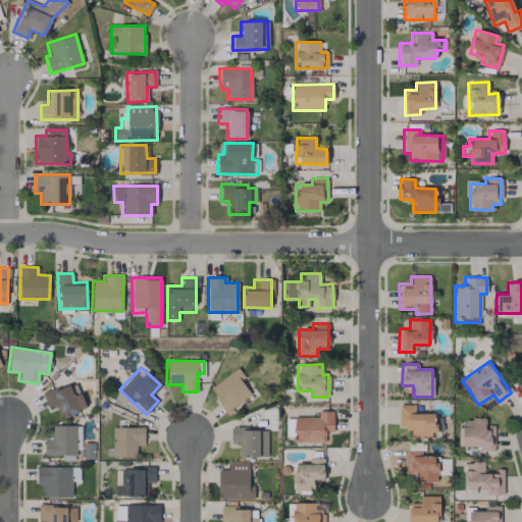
[(225,412),(250,395),(240,380),(244,377),(237,368),(208,388),(225,412)]
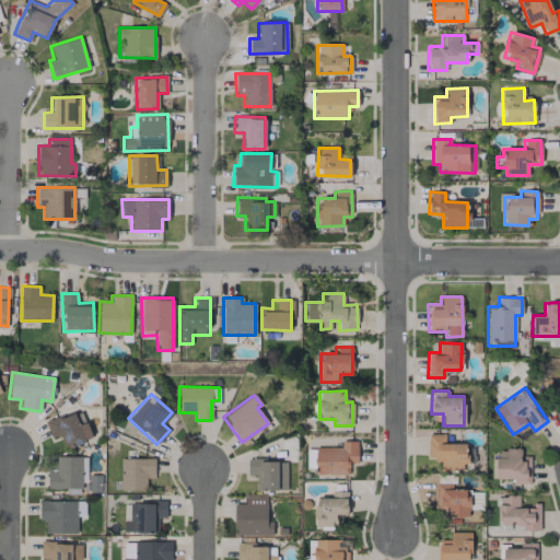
[(45,422),(50,438),(59,435),(63,447),(92,439),(85,419),(82,420),(79,410),(45,422)]
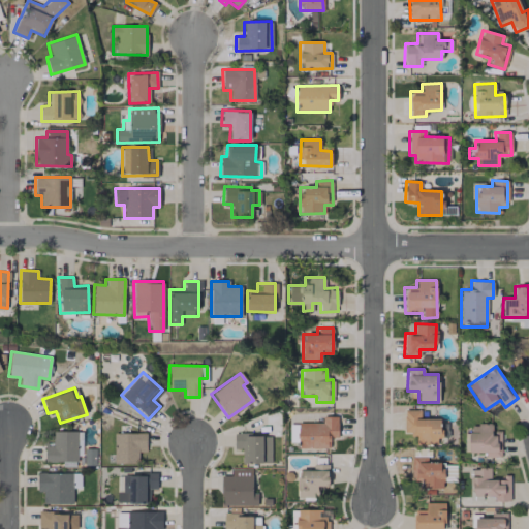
[(415,443),(441,442),(440,418),(421,419),(419,409),(403,410),(404,434),(415,434),(415,443)]
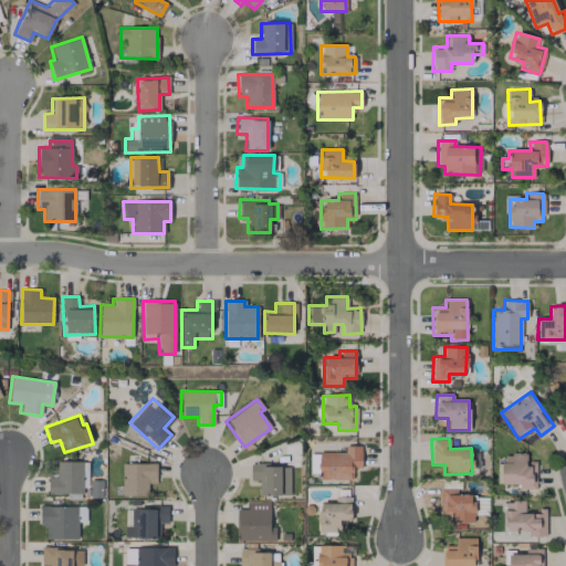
[(353,479),(352,468),(360,468),(360,446),(344,446),(344,451),(318,452),(318,480),(353,479)]
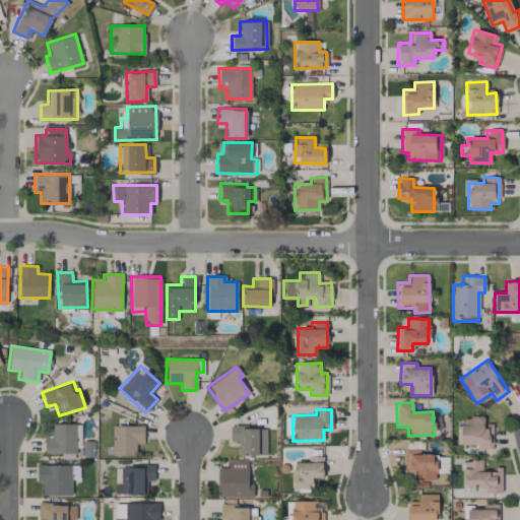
[(492,449),(492,426),(482,425),(483,417),(461,416),(460,444),(474,445),(474,449),(492,449)]
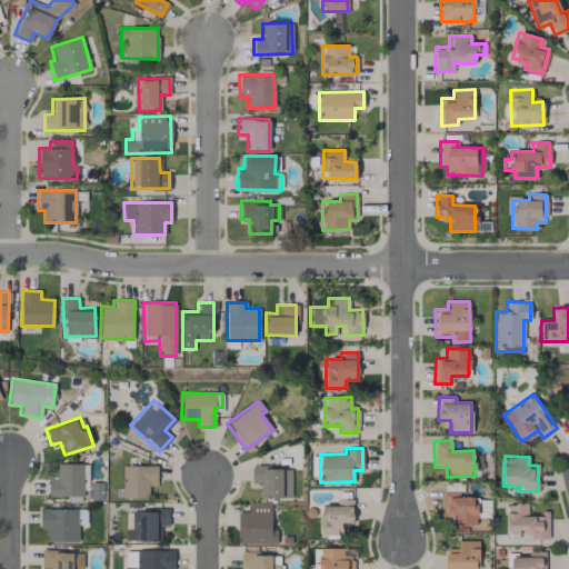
[(87,463),(57,463),(57,480),(48,480),(48,496),(86,497),(87,463)]
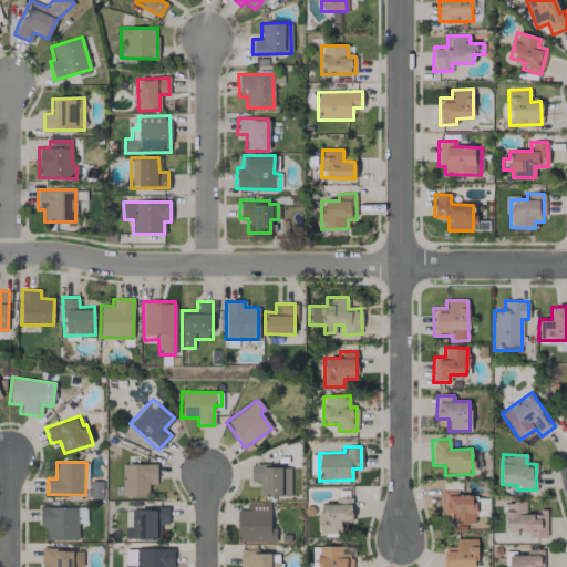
[(122,464),(121,496),(147,496),(147,484),(155,484),(156,464),(122,464)]
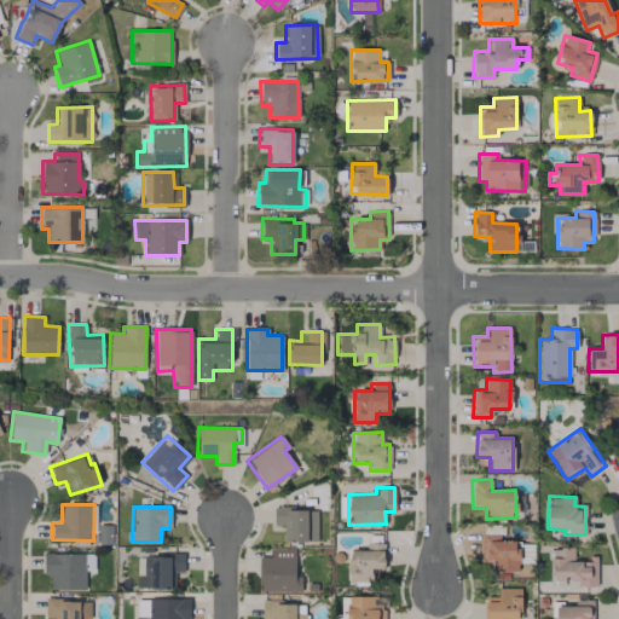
[(317,541),(316,508),(273,509),(273,525),(282,525),(283,542),(317,541)]
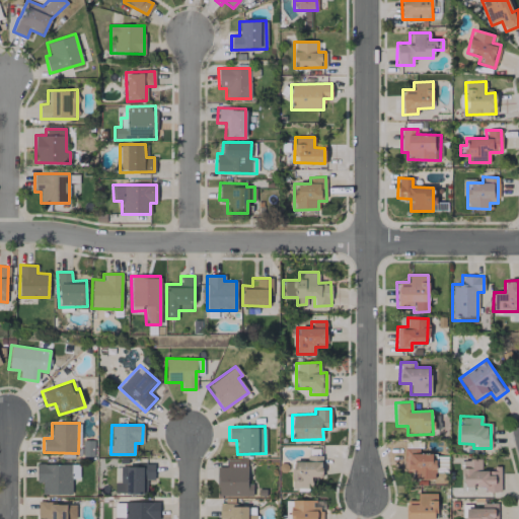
[(434,478),(433,453),(419,454),(419,447),(404,447),(404,479),(434,478)]
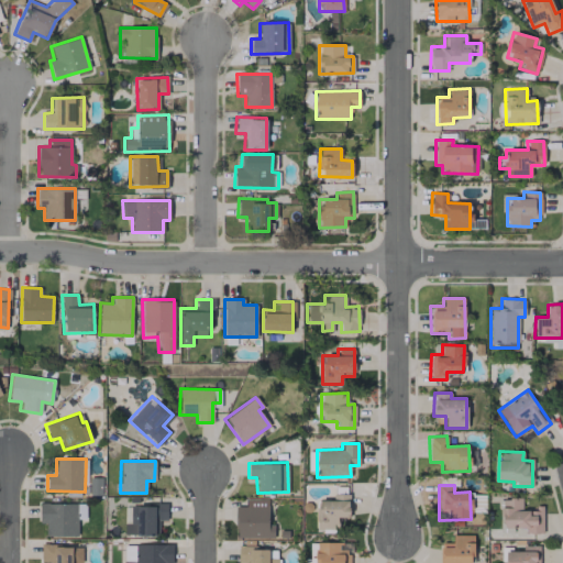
[(316,500),(317,529),(338,529),(337,517),(349,517),(349,494),(332,495),(332,500),(316,500)]
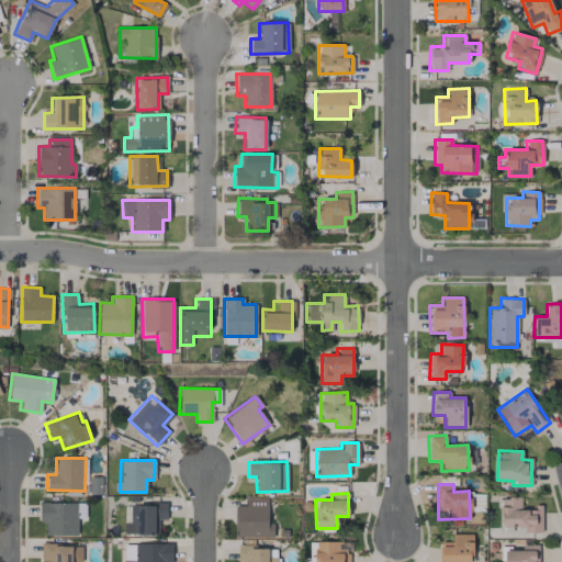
[(272,537),(272,524),(268,524),(267,497),(244,497),(245,505),(234,505),(234,537),(272,537)]
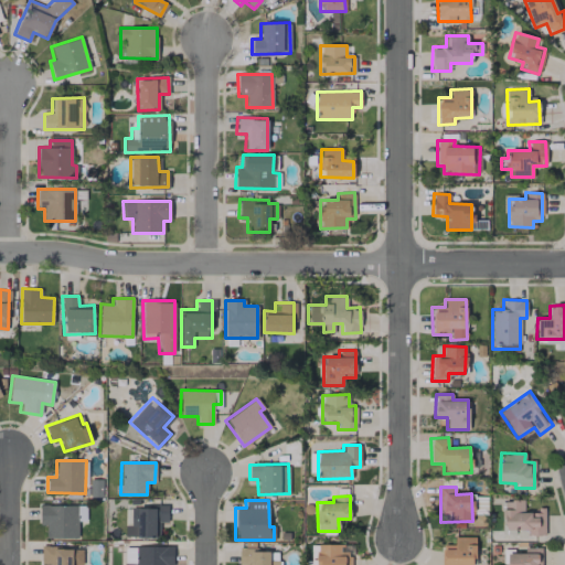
[(544,510),(523,510),(523,500),(503,500),(504,532),(526,531),(526,535),(544,534),(544,510)]
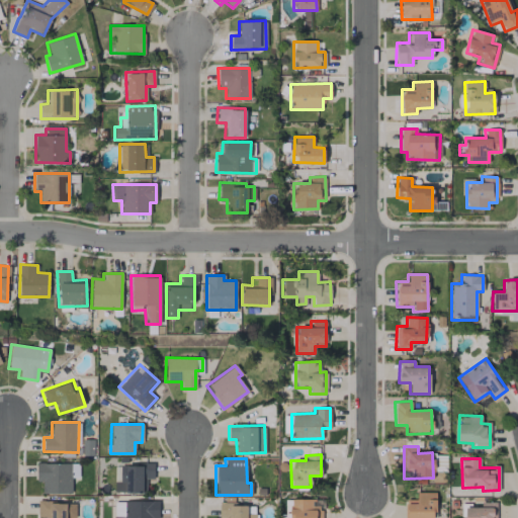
[(41,493),(71,494),(71,478),(78,478),(78,463),(36,462),(35,482),(41,482),(41,493)]
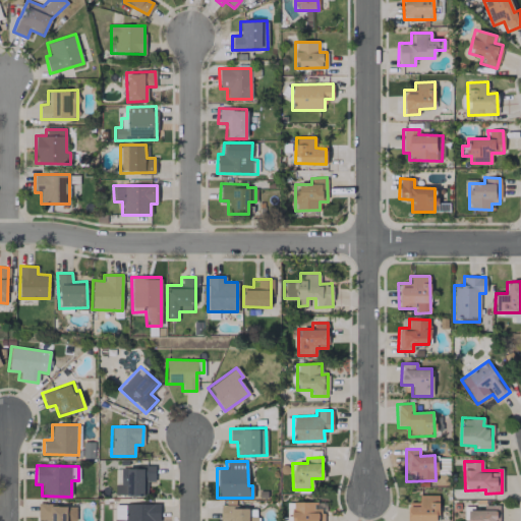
[(120,467),(119,484),(114,483),(114,495),(146,496),(146,481),(154,481),(154,467),(120,467)]
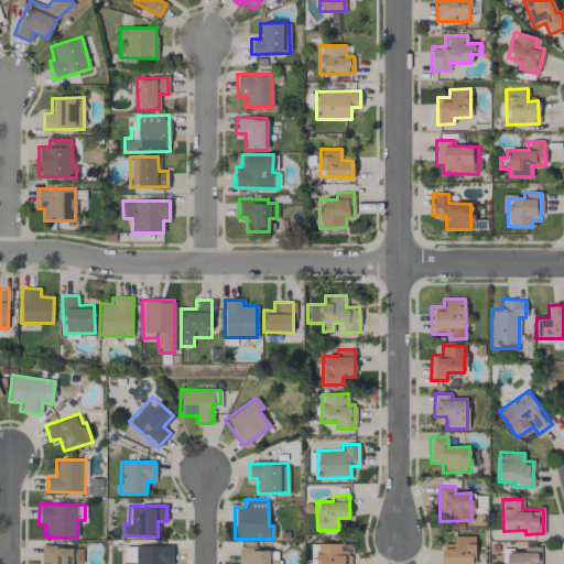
[(441,563),(473,563),(473,535),(453,535),(453,543),(441,543),(441,563)]
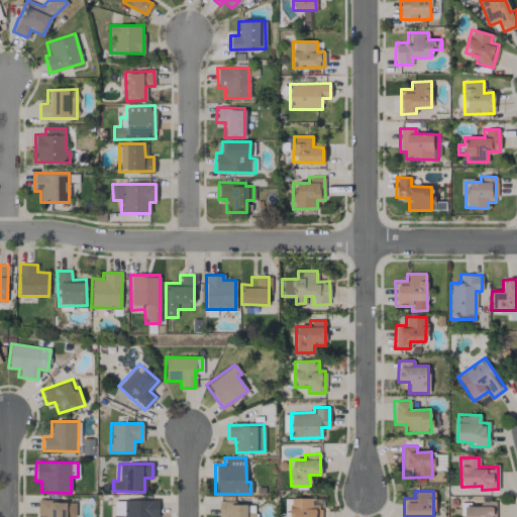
[(320,516),(321,507),(322,507),(322,498),(291,498),(290,516),(320,516)]
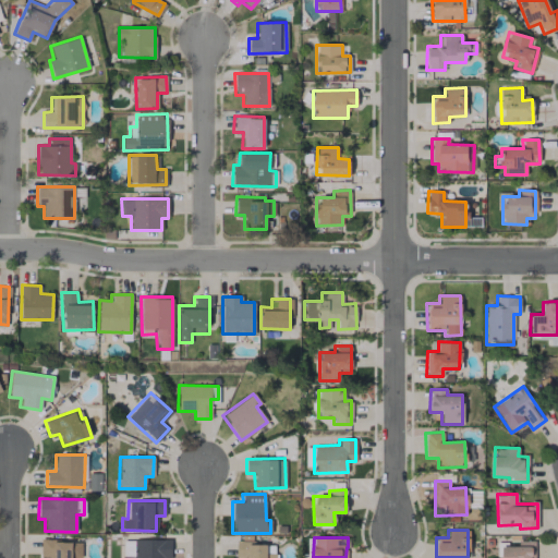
[(170,557),(170,540),(121,541),(121,557),(170,557)]
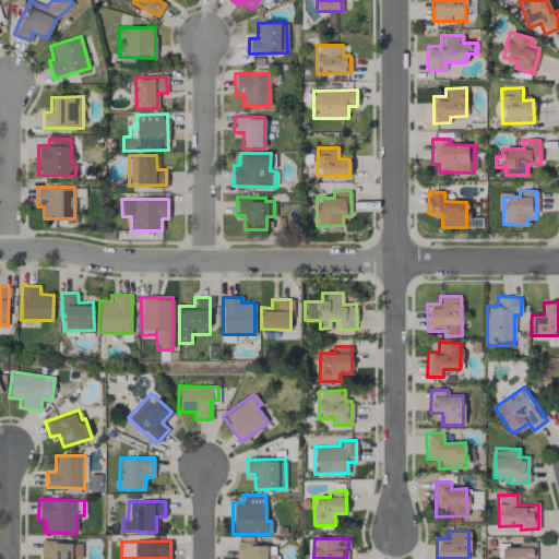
[(81,542),(40,542),(40,558),(49,558),(48,558),(76,558),(78,558),(81,558),(81,542)]
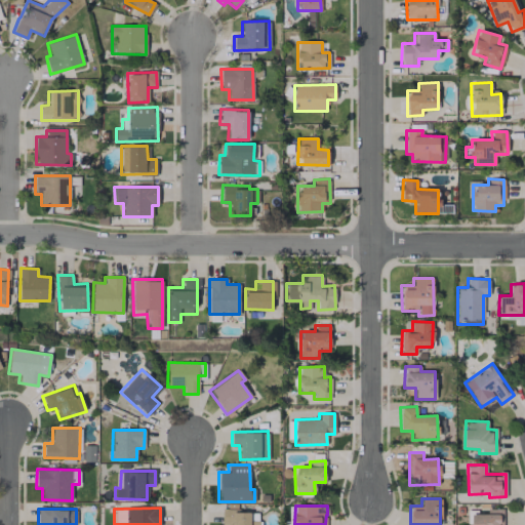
[(221,524),(229,524),(258,524),(258,511),(221,511),(221,524)]
